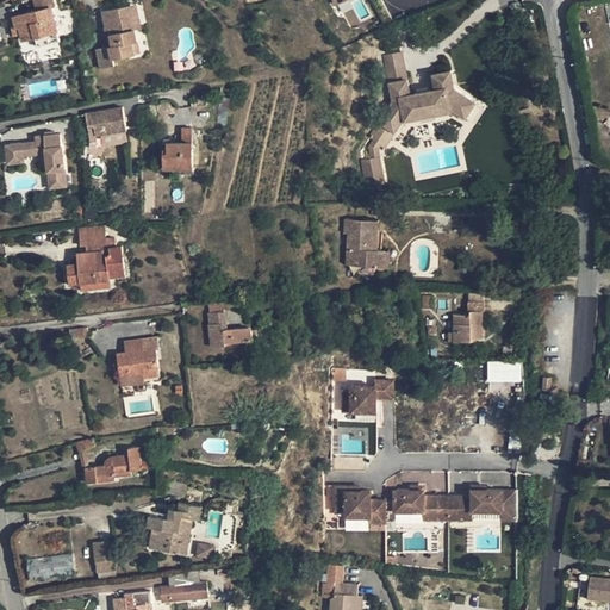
[(33,0),(38,11),(13,17),(16,26),(17,27),(19,26),(22,33),(14,35),(16,42),(17,48),(25,45),(23,39),(35,36),(57,31),(58,37),(74,33),(70,16),(55,18),(53,7),(55,6),(54,0),(33,0)]
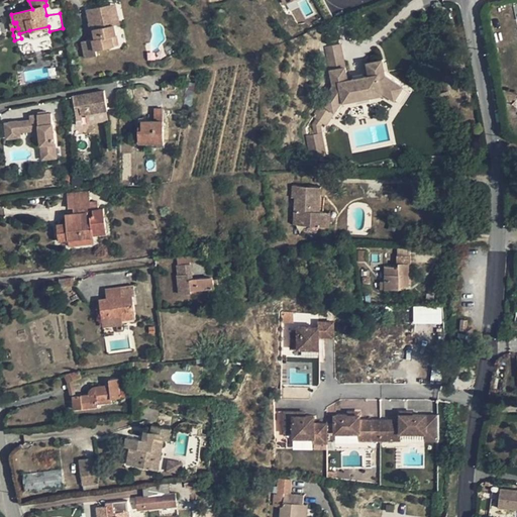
[(106,5),(107,14),(112,13),(117,11),(115,3),(106,5)]
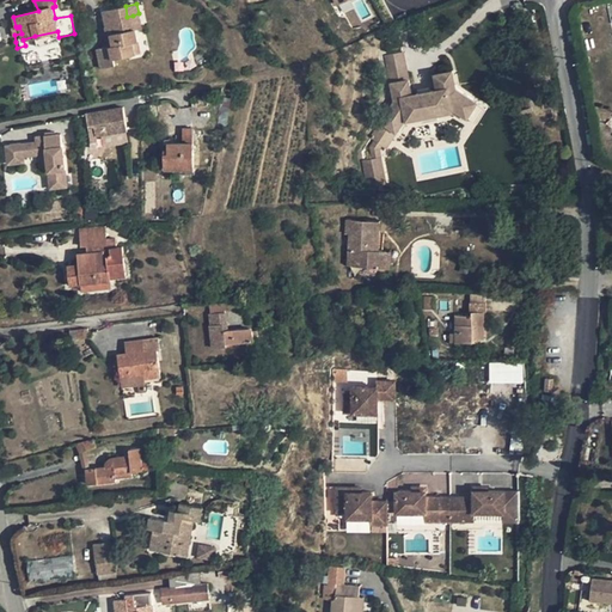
[(126,6),(103,11),(106,28),(110,26),(114,46),(109,46),(97,49),(102,68),(115,65),(114,57),(135,54),(133,42),(138,41),(135,29),(133,16),(127,17),(126,6)]
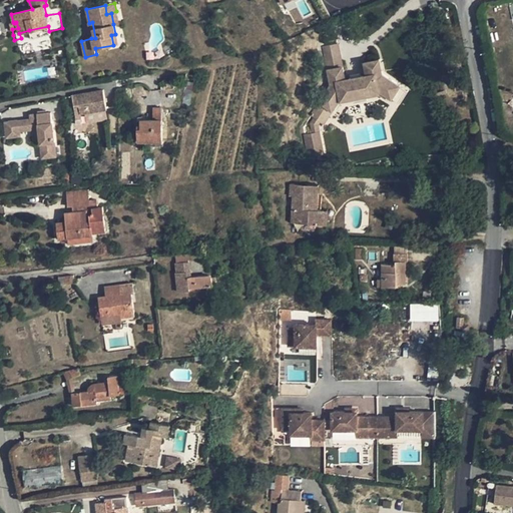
[(328,69),(343,66),(338,43),(324,46),(328,69)]
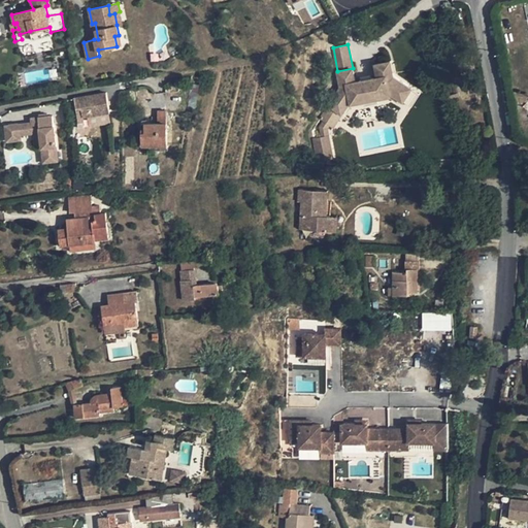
[(391,61),(375,64),(378,77),(374,78),(374,77),(356,81),(353,68),(337,71),(340,87),(321,118),(325,120),(330,124),(333,126),(348,103),(389,95),(391,92),(403,100),(411,88),(394,75),(391,61)]
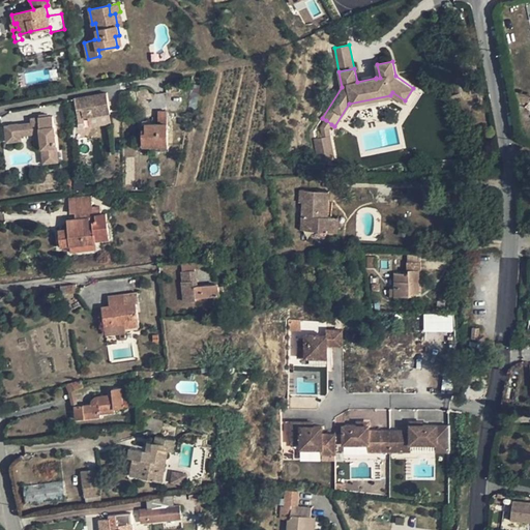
[(107,92),(75,98),(77,110),(82,109),(83,117),(110,112),(107,92)]
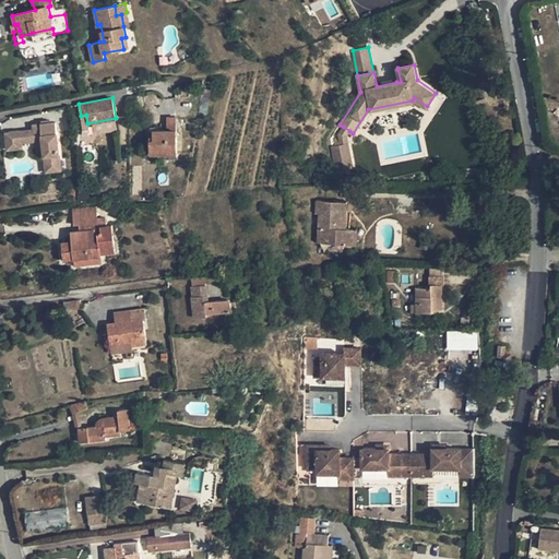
[(167,130),(154,130),(154,135),(154,139),(151,140),(151,144),(151,153),(168,153),(168,156),(178,155),(178,153),(176,129),(176,116),(166,116),(167,130)]
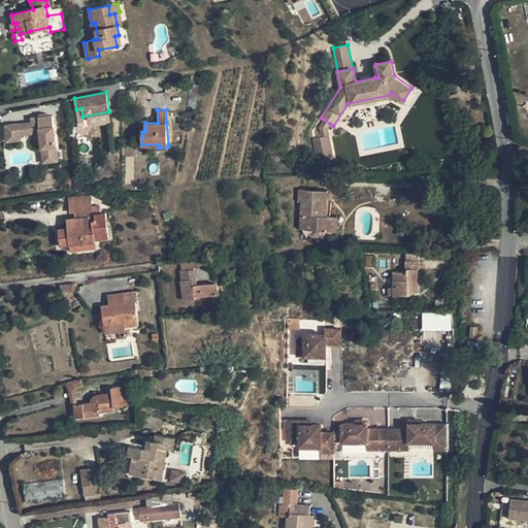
[(39,117),(32,118),(32,122),(33,129),(40,128),(42,143),(45,142),(47,161),(58,160),(53,116),(48,116),(39,117)]
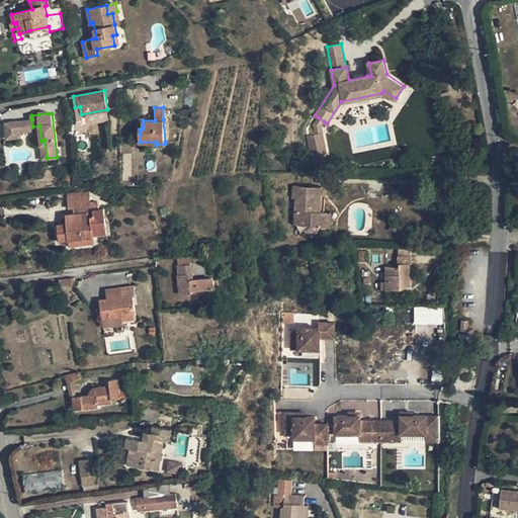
[(321,124),(324,121),(319,117),(315,123),(317,134),(323,133),(321,124)]
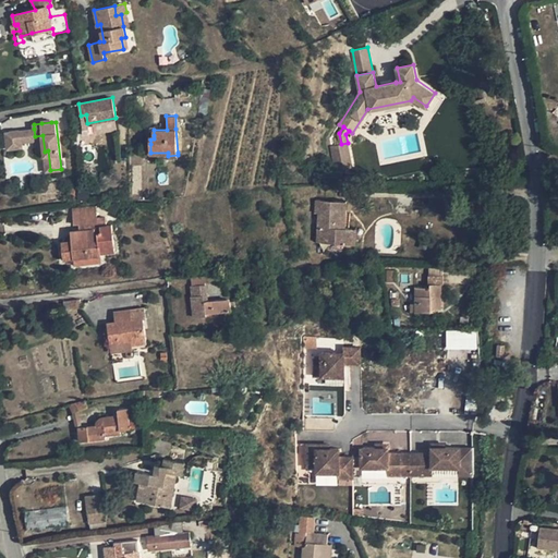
[(35,136),(34,129),(26,130),(27,141),(35,140),(35,136)]
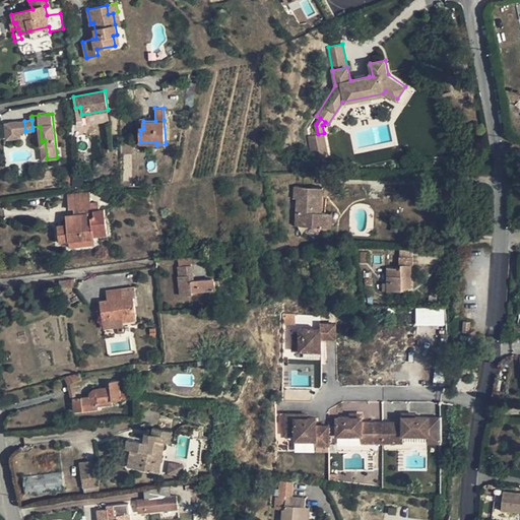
[(24,121),(5,123),(7,138),(20,137),(20,132),(25,131),(24,121)]
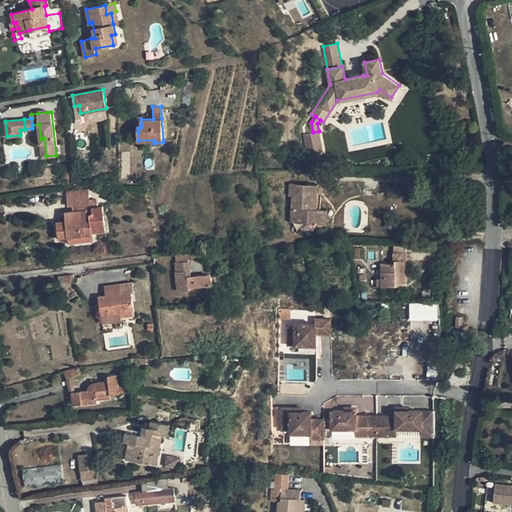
[(39,124),(32,125),(32,128),(33,128),(34,139),(41,139),(39,124)]
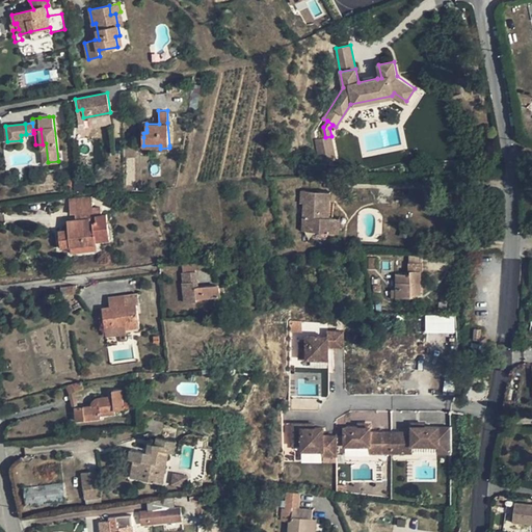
[(336,159),(331,136),(325,137),(316,139),(321,162),(336,159)]
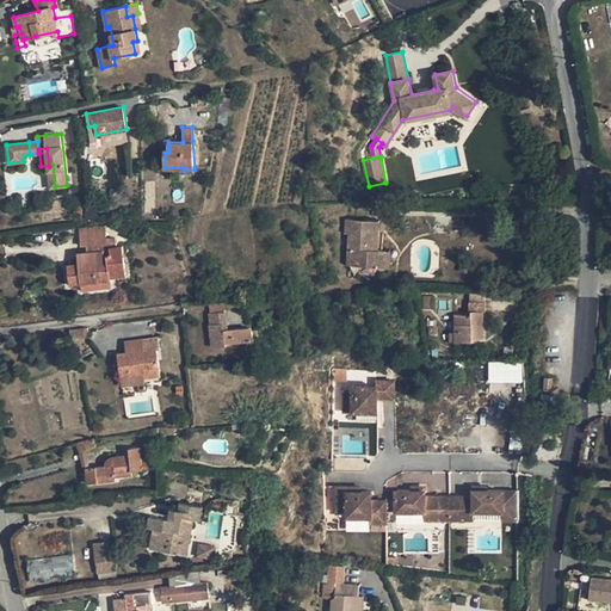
[(109,207),(85,209),(87,224),(111,221),(109,207)]
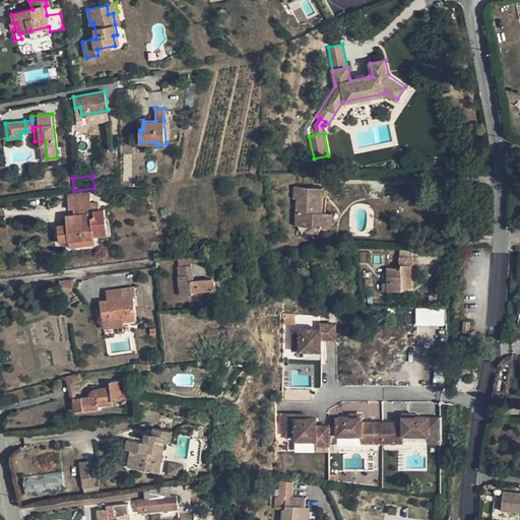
[(323,187),(295,186),(294,198),(298,198),(297,220),(306,220),(306,225),(324,226),(328,226),(329,212),(322,211),(319,211),(319,208),(322,209),(323,187)]
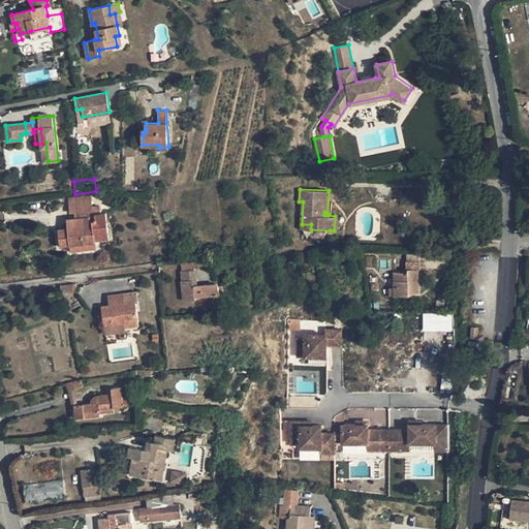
[(92,200),(69,203),(69,213),(75,212),(81,212),(81,217),(76,218),(67,219),(68,228),(63,228),(64,232),(60,234),(61,246),(70,245),(96,242),(95,239),(110,238),(106,213),(101,214),(100,206),(92,206),(92,200)]
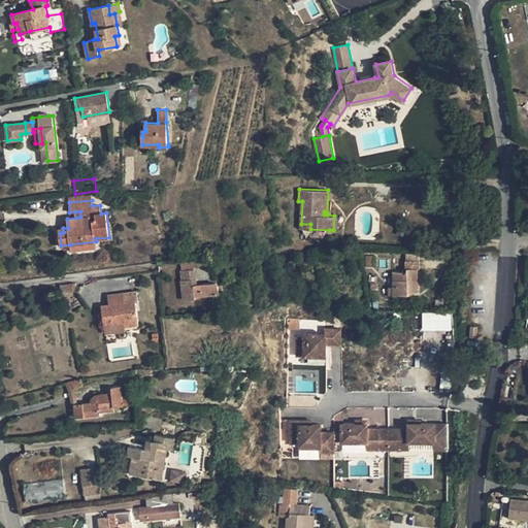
[(96,241),(70,244),(71,250),(97,248),(96,241)]
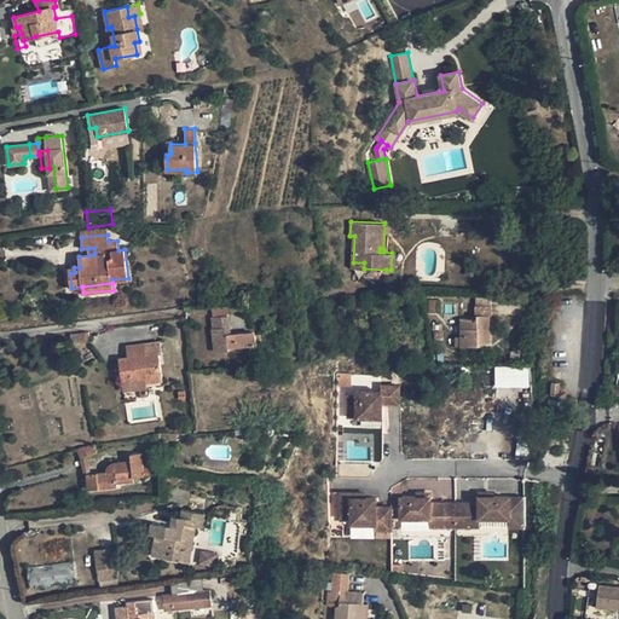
[(212,307),(213,316),(229,314),(227,305),(212,307)]
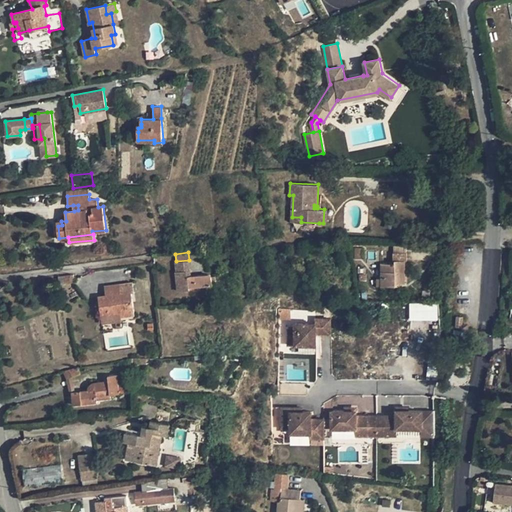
[(176,261),(177,271),(176,271),(178,290),(189,289),(189,287),(212,284),(217,284),(216,275),(212,275),(211,274),(211,273),(210,273),(209,273),(191,275),(188,275),(187,270),(190,270),(189,260),(176,261)]
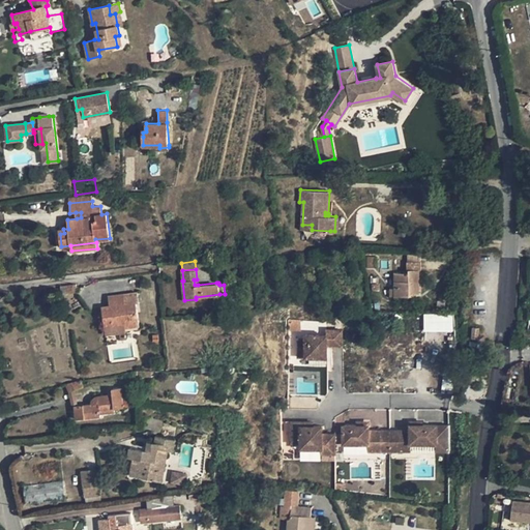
[(409,272),(394,273),(394,289),(400,289),(400,296),(414,296),(414,293),(419,293),(419,269),(409,270),(409,272)]
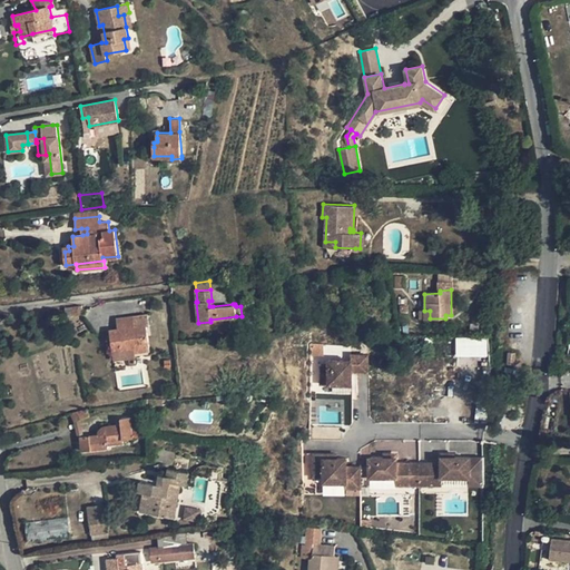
[(77,306),(65,308),(66,316),(78,315),(77,306)]
